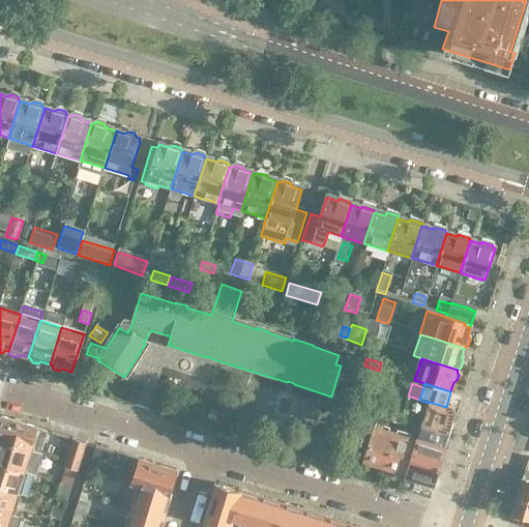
[(416,440),(404,476),(405,476),(405,478),(433,488),(452,425),(454,416),(453,412),(450,408),(446,407),(429,402),(429,403),(417,438),(416,438),(416,440)]
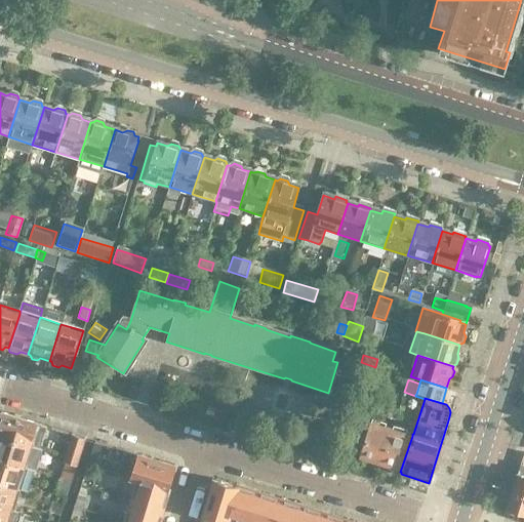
[(388,408),(385,418),(392,420),(396,410),(388,408)]
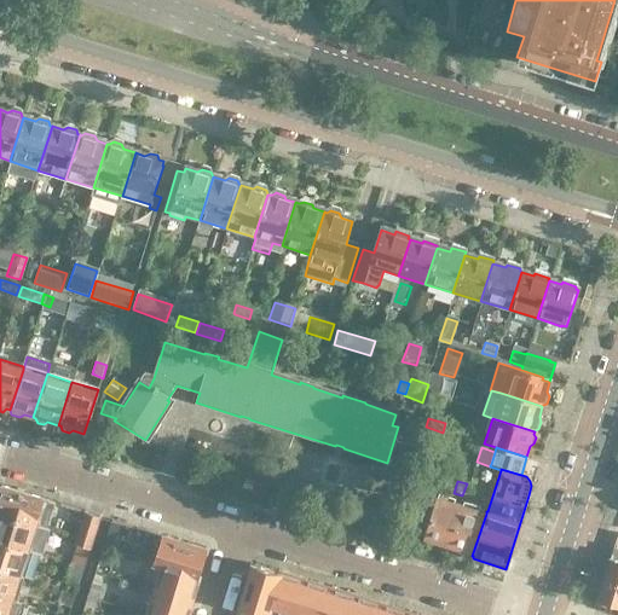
[(0,517),(36,529),(39,521),(38,520),(42,503),(0,488),(0,517)]
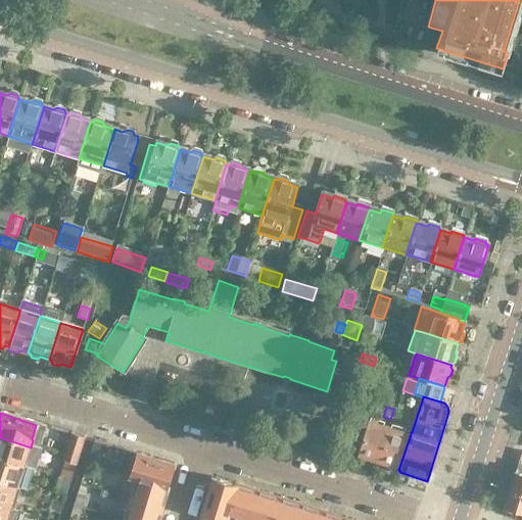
[(373,423),(369,422),(359,456),(360,457),(362,460),(368,462),(371,461),(378,464),(389,427),(373,422),(373,423)]
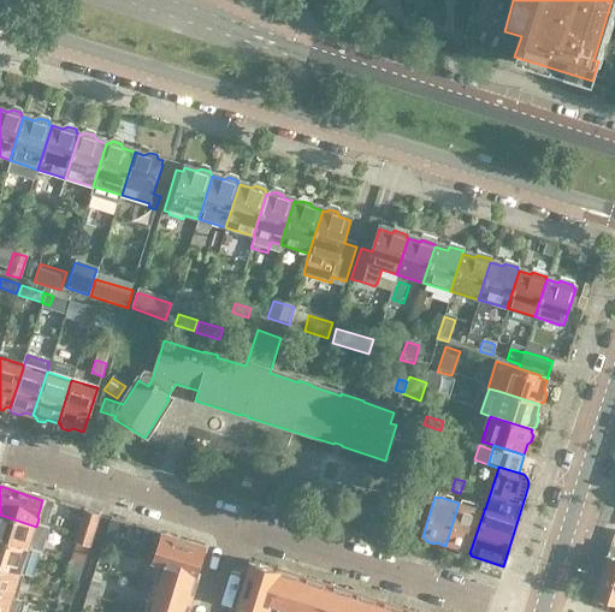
[(459,503),(445,546),(448,546),(449,551),(457,553),(461,551),(469,553),(484,511),(459,503)]
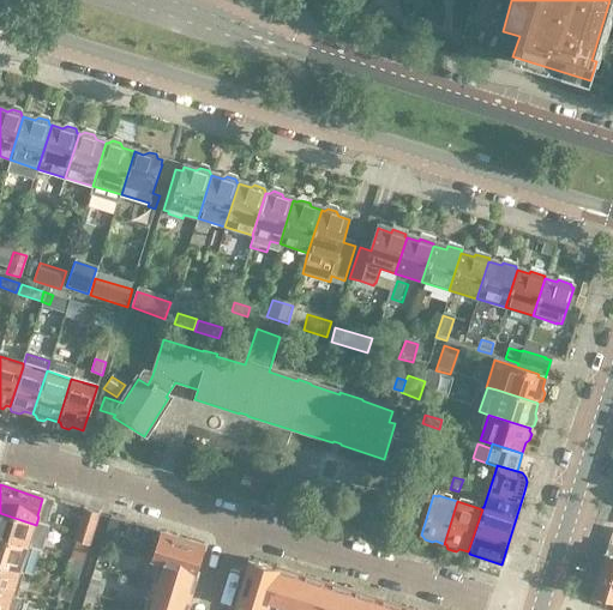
[(73,542),(77,543),(89,547),(90,548),(97,523),(96,521),(98,515),(84,511),(82,519),(73,542)]
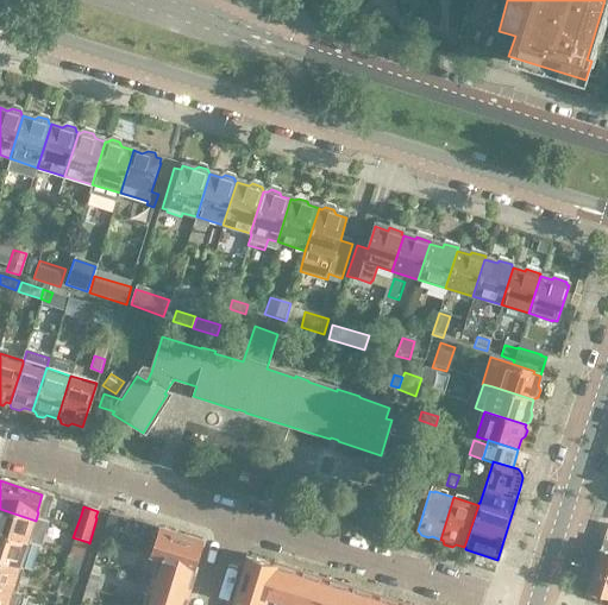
[(0,535),(27,544),(36,521),(0,509),(0,535)]
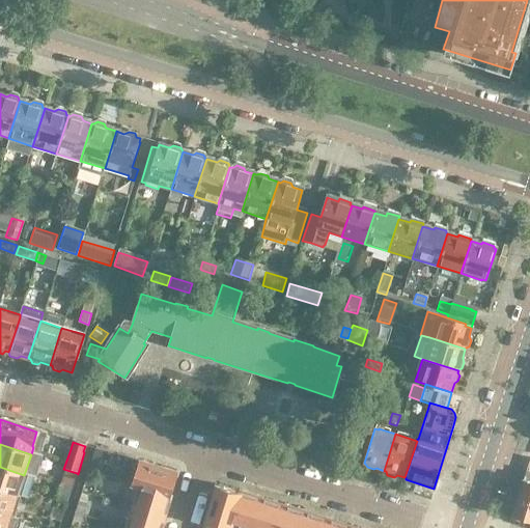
[(105,452),(94,449),(93,454),(88,470),(98,474),(103,457),(105,452)]
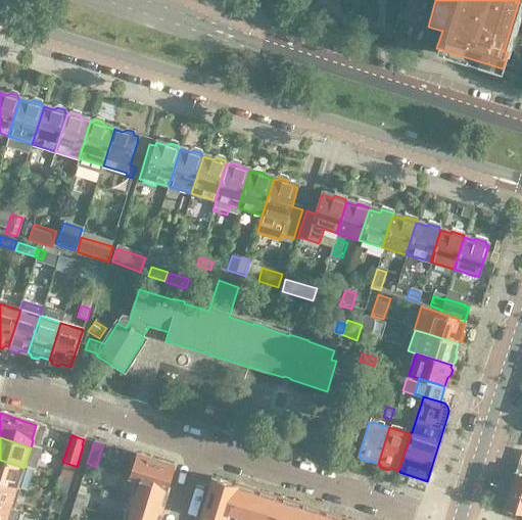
[(135,461),(129,477),(168,489),(174,468),(136,456),(134,461),(135,461)]
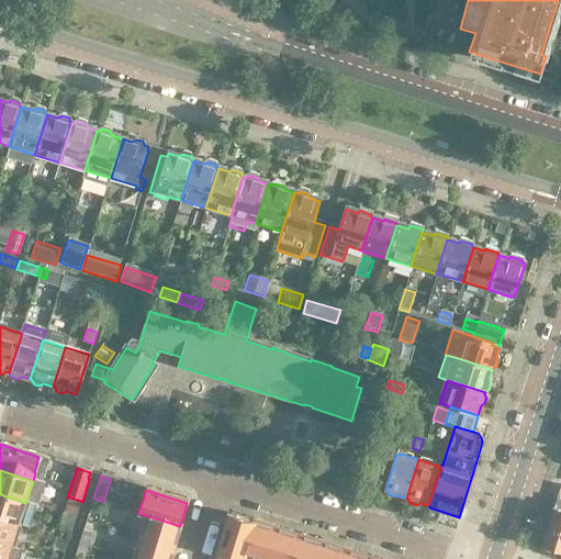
[(127,509),(137,512),(144,494),(133,491),(127,509)]
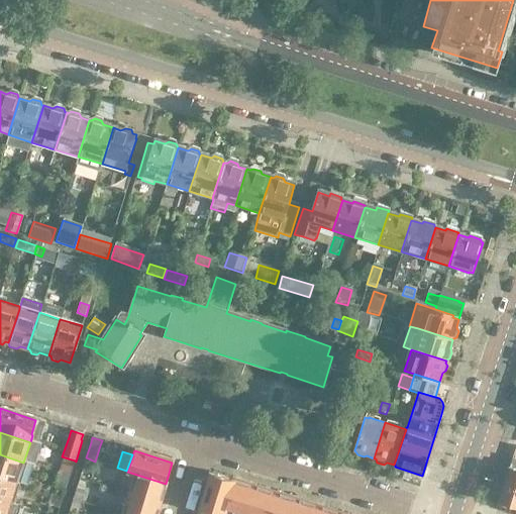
[(0,478),(17,484),(23,463),(0,454),(0,478)]
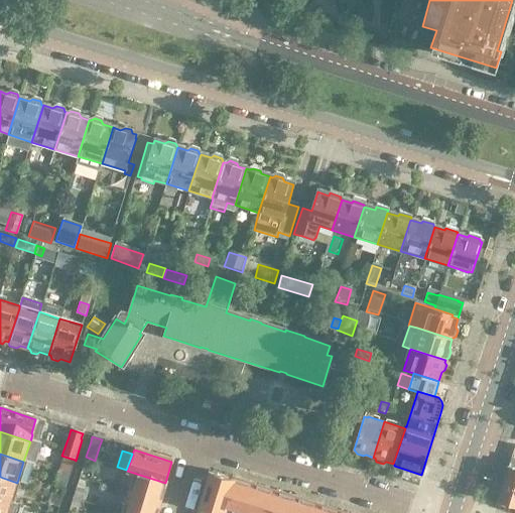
[(75,460),(65,457),(59,473),(70,476),(75,460)]
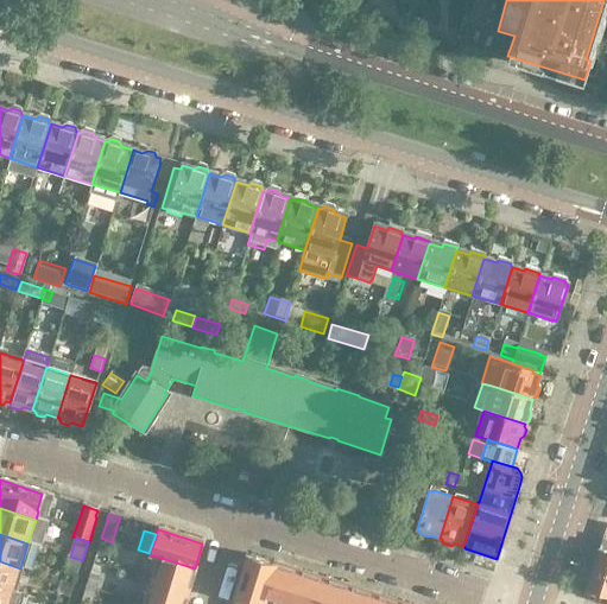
[(107,557),(112,542),(101,538),(96,553),(107,557)]
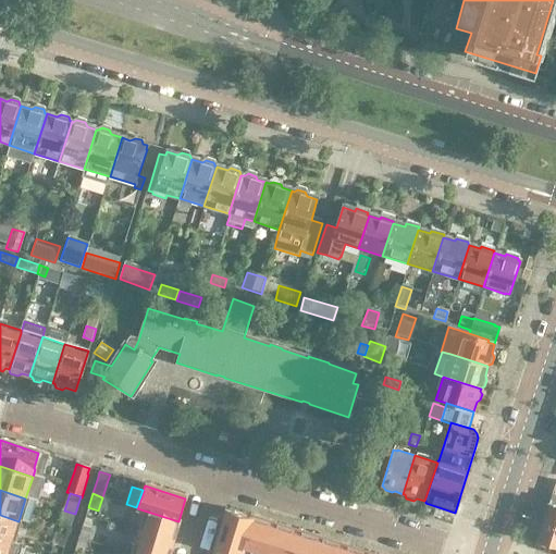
[(555,503),(551,502),(550,501),(536,542),(555,548),(555,503)]
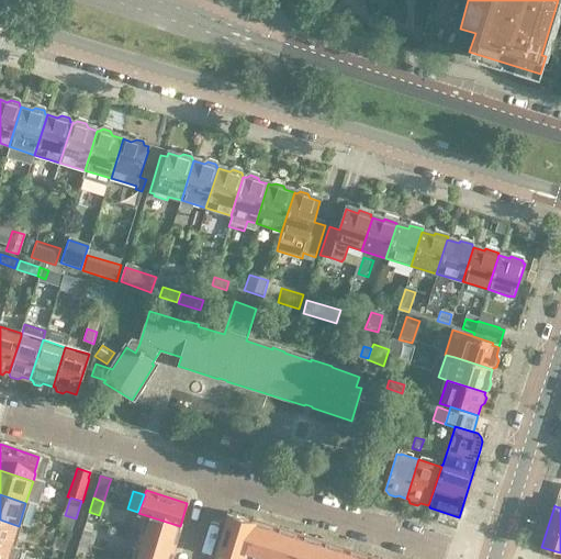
[(144,518),(137,538),(174,549),(180,526),(138,513),(137,516),(144,518)]
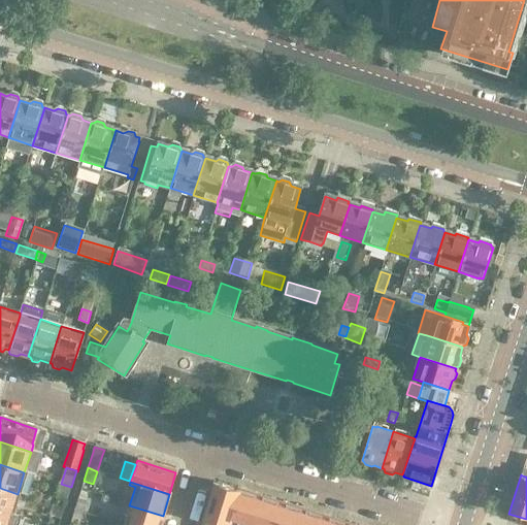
[(71,487),(61,484),(56,498),(66,501),(71,487)]
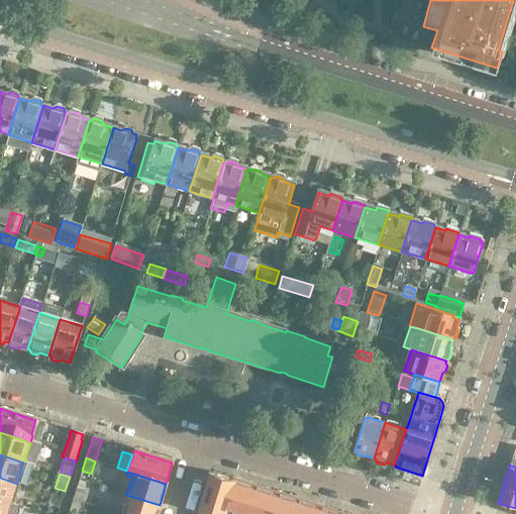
[(211,475),(199,512),(204,513),(222,513),(233,482),(211,475)]
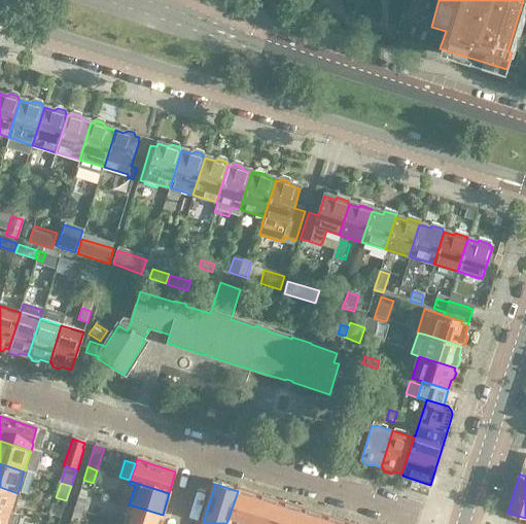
[(0,511),(10,515),(18,493),(0,487),(0,511)]
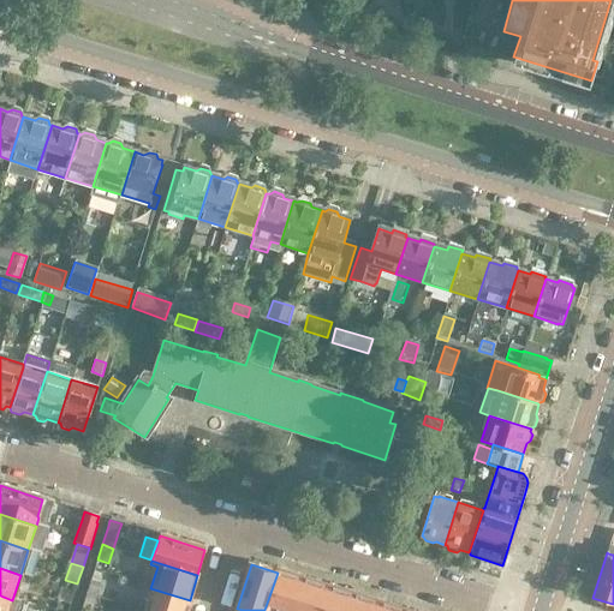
[(278,573),(264,610),(269,610),(292,610),(303,580),(278,573)]
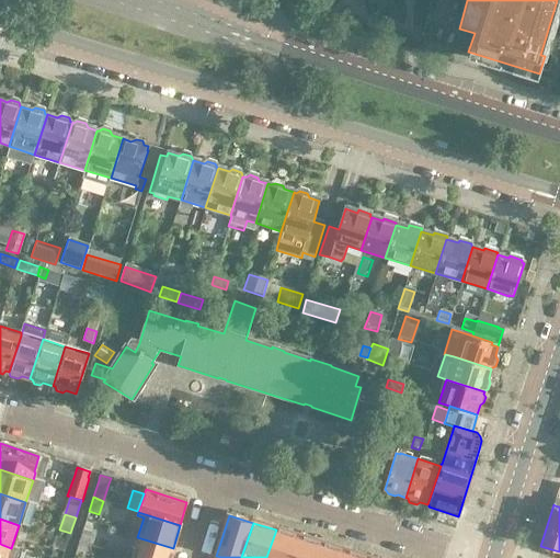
[(276,530),(266,557),(292,557),(299,537),(276,530)]
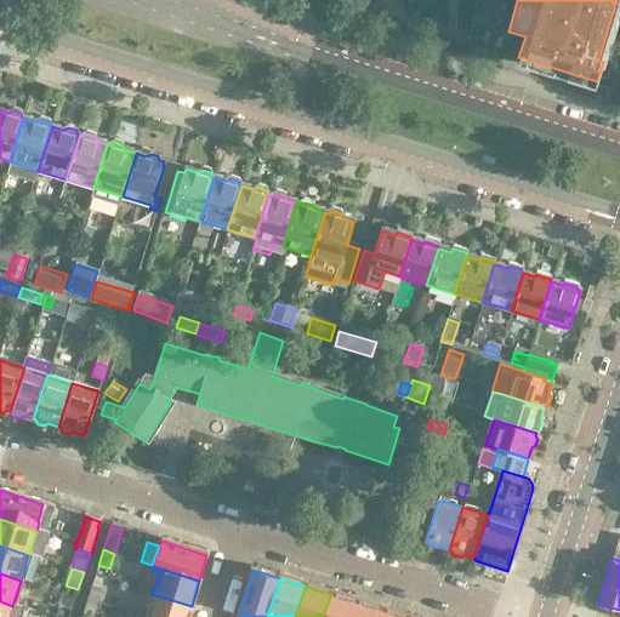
[(101,590),(91,587),(87,601),(97,604),(101,590)]
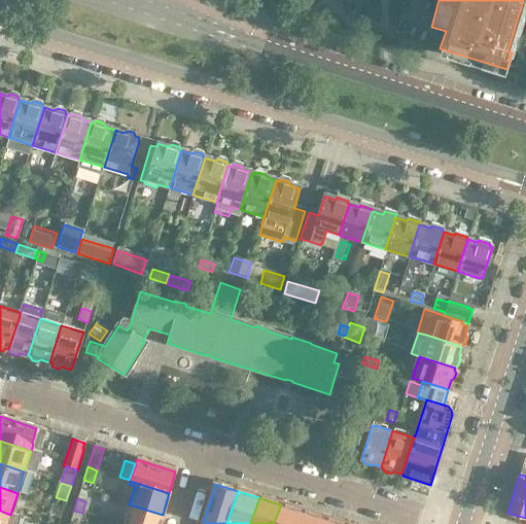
[(129,504),(124,523),(159,523),(163,515),(129,504)]
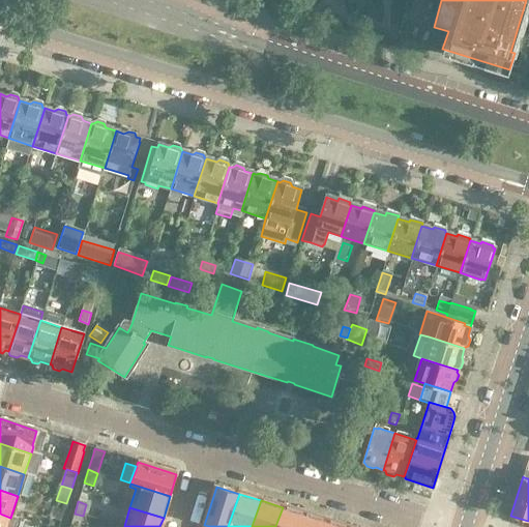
[(283,507),(275,526),(299,526),(304,514),(283,507)]
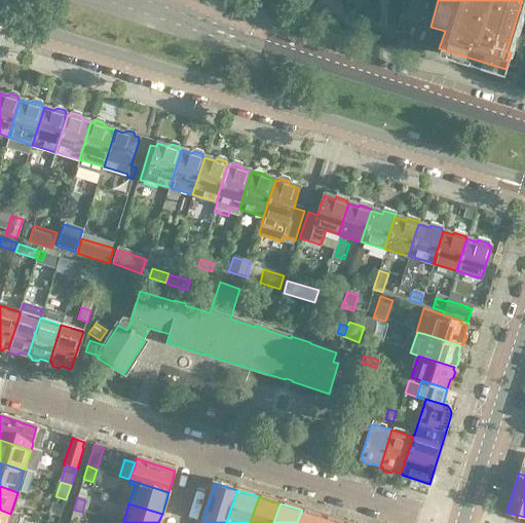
[(51,517),(64,521),(67,509),(55,506),(51,517)]
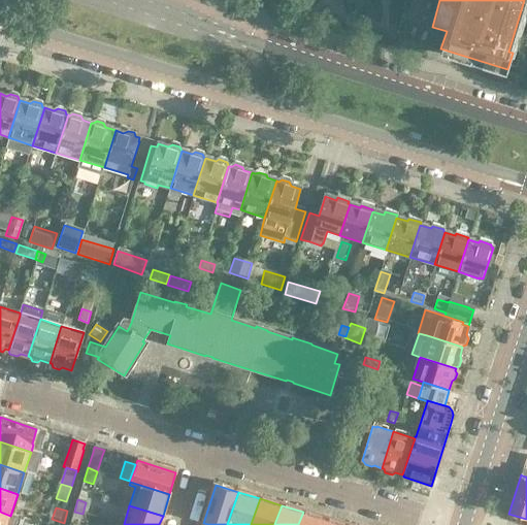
[(7,524),(10,516),(0,512),(0,524),(7,524)]
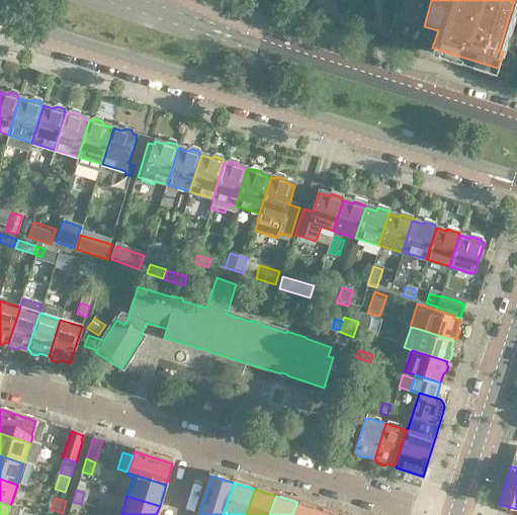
[(81,504),(73,502),(69,513),(72,514),(78,514),(81,504)]
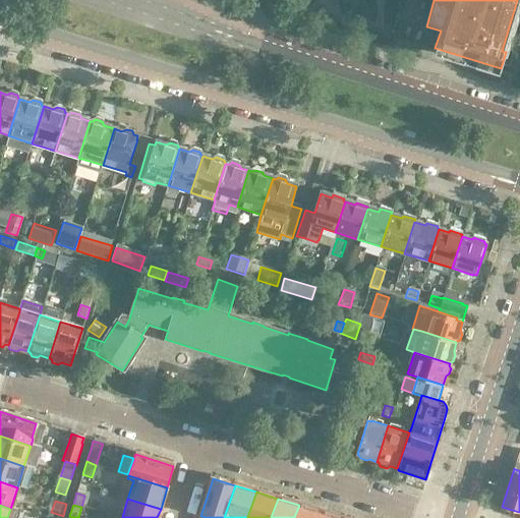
[(299,505),(294,517),(318,517),(321,512),(299,505)]
